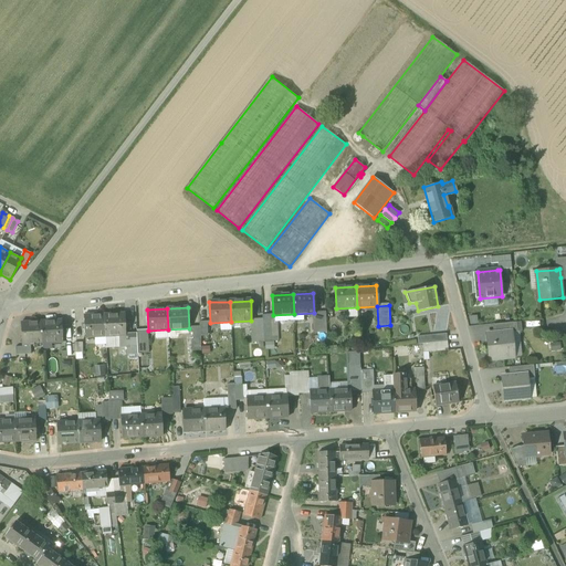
[(316,314),(317,334),(326,334),(325,313),(316,314)]
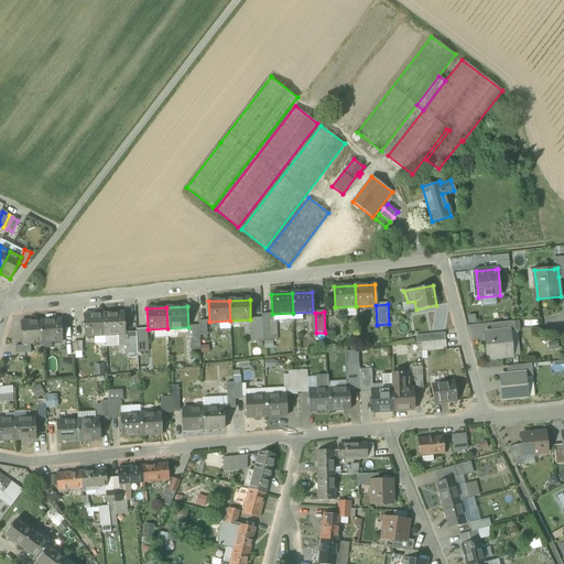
[(125,313),(104,314),(105,335),(126,334),(125,313)]
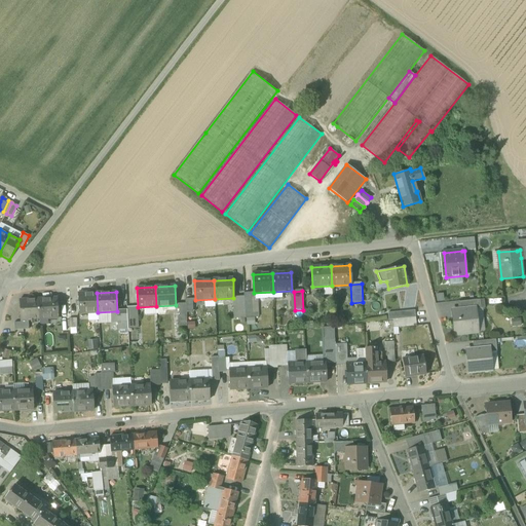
[(79,313),(98,312),(97,293),(78,294),(77,294),(79,313)]
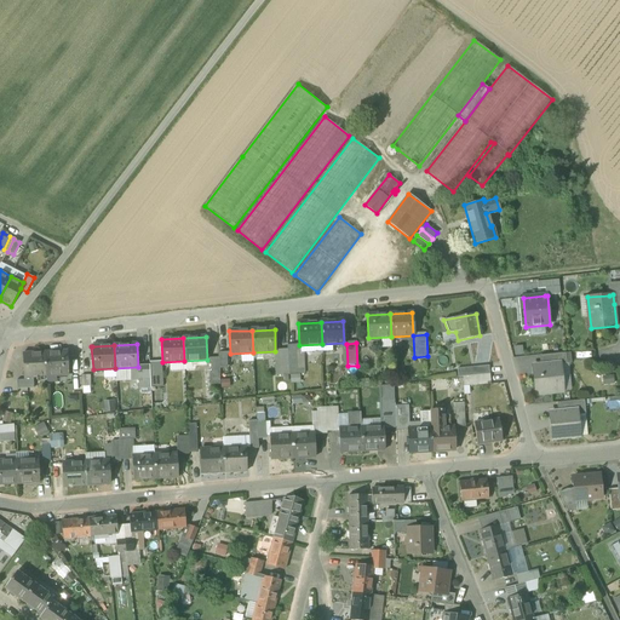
[(68,352),(46,354),(46,377),(69,375),(68,352)]
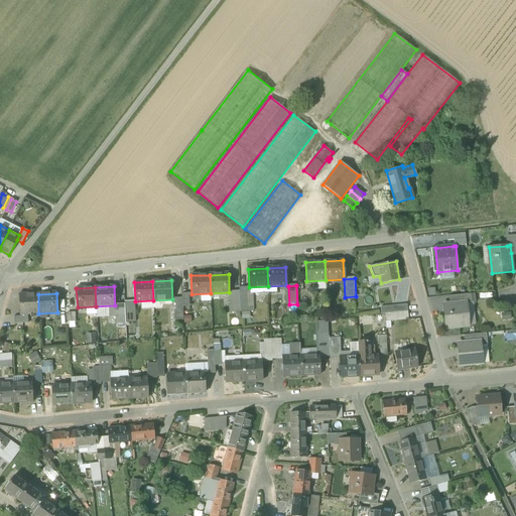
[(20,313),(38,313),(38,294),(19,295),(20,313)]
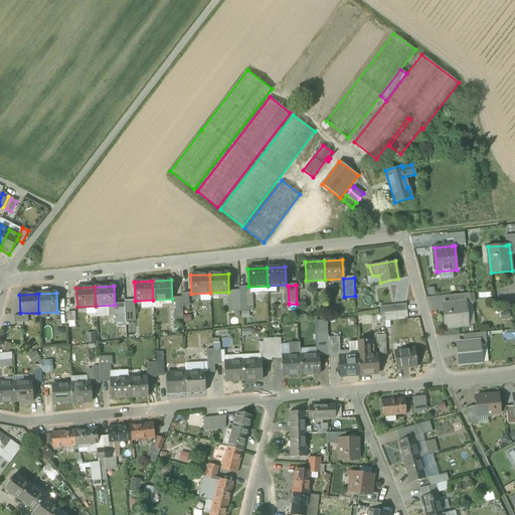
[(449,296),(449,304),(465,302),(465,303),(471,303),(470,294),(449,296)]
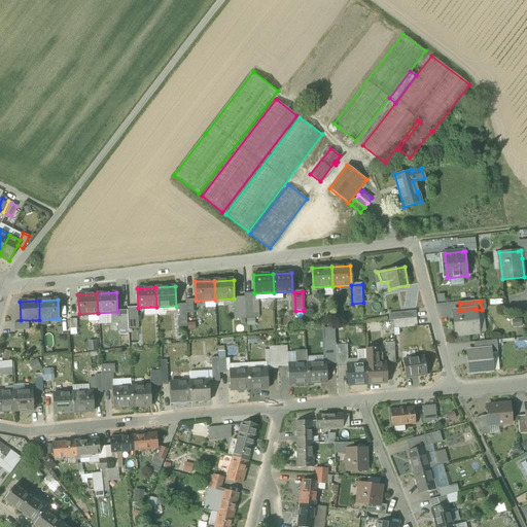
[(128,310),(128,311),(129,322),(136,322),(136,309),(128,310)]
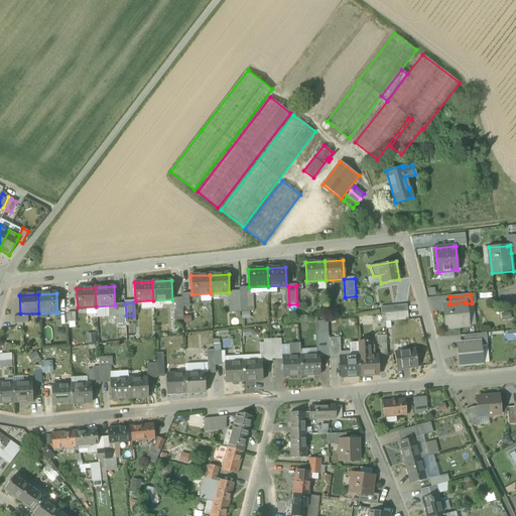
[(456,325),(456,328),(469,327),(466,303),(466,302),(449,304),(443,304),(443,305),(444,305),(445,312),(443,312),(445,326),(456,325)]
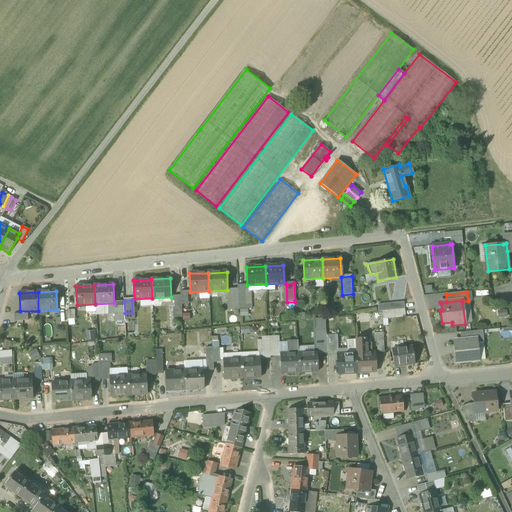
[(125,320),(125,313),(124,302),(114,303),(115,321),(125,320)]
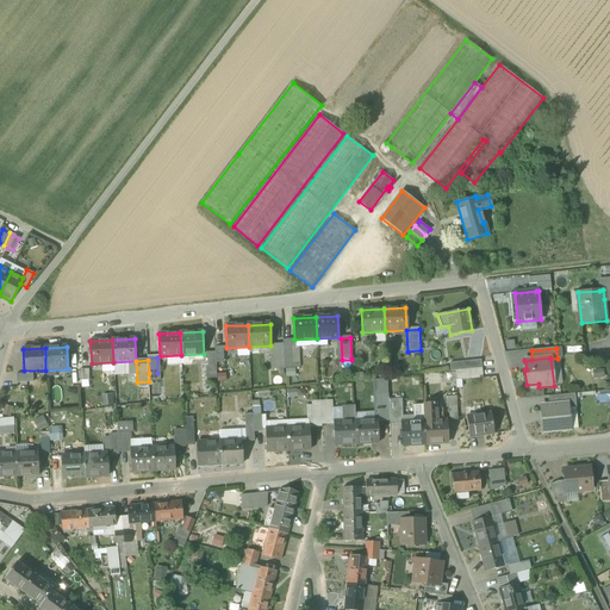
[(480,360),(461,362),(462,371),(481,368),(480,360)]
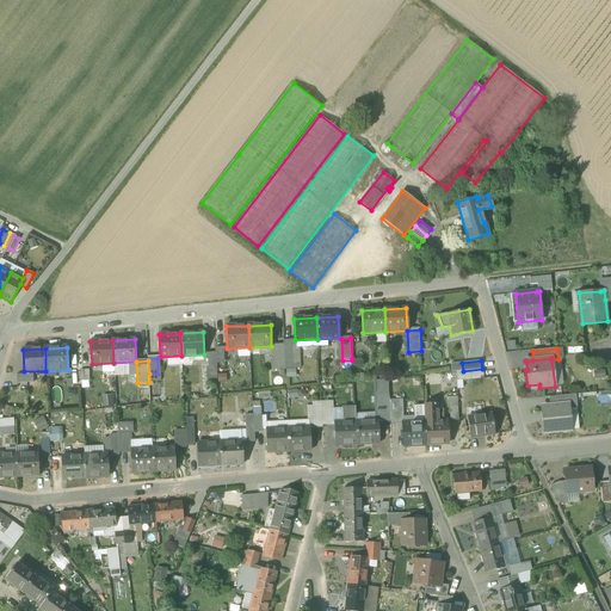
[(483,380),(482,369),(463,371),(464,381),(483,380)]
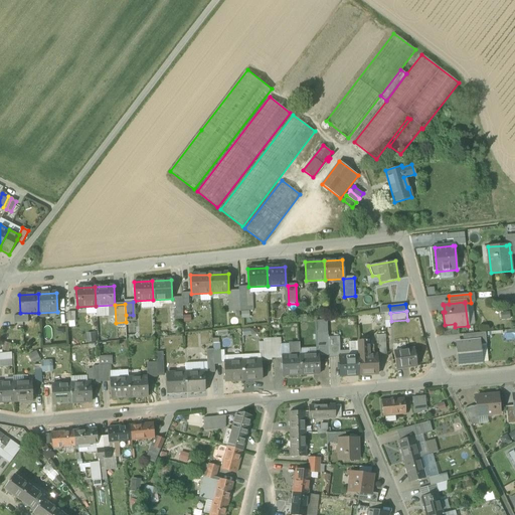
[(14,316),(14,324),(29,323),(28,316),(14,316)]
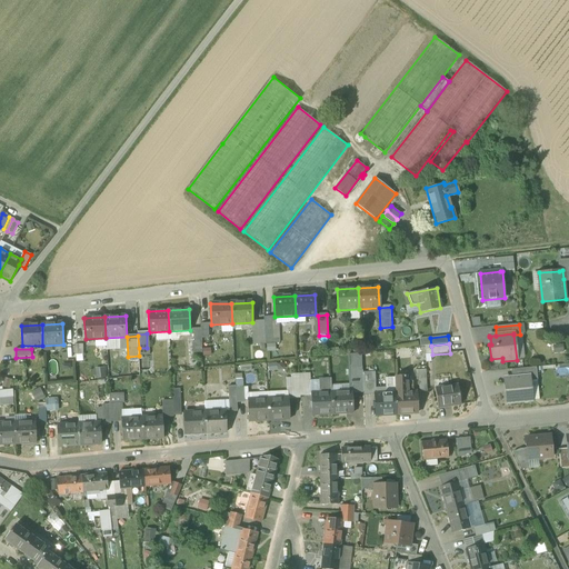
[(527,376),(528,381),(537,380),(538,380),(537,367),(512,370),(512,378),(527,376)]
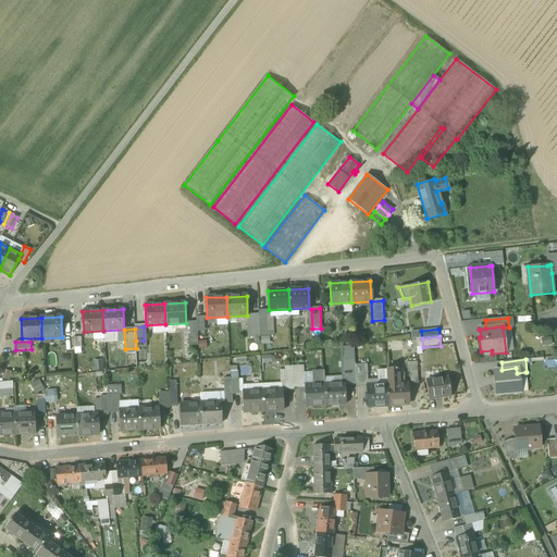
[(410,372),(411,384),(418,384),(417,362),(407,363),(408,372),(410,372)]
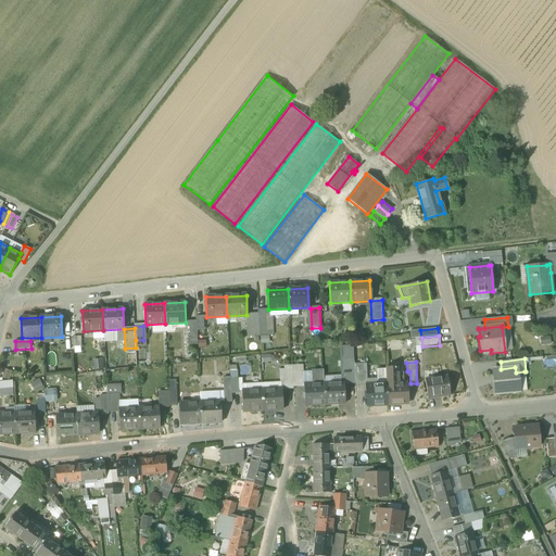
[(525,371),(516,373),(515,367),(501,369),(493,369),(495,394),(519,391),(527,391),(525,371)]
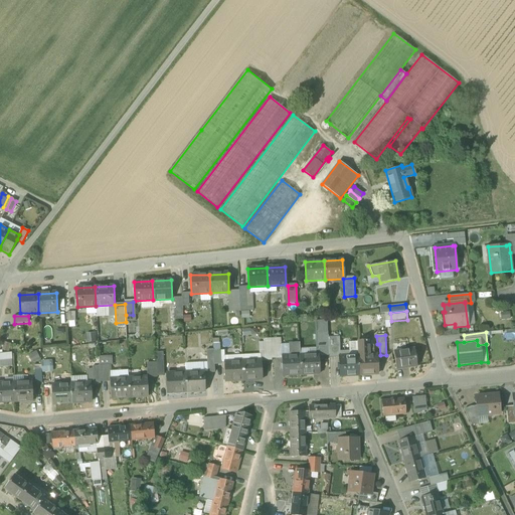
[(319,360),(329,360),(329,343),(328,341),(318,341),(319,354),(319,360)]
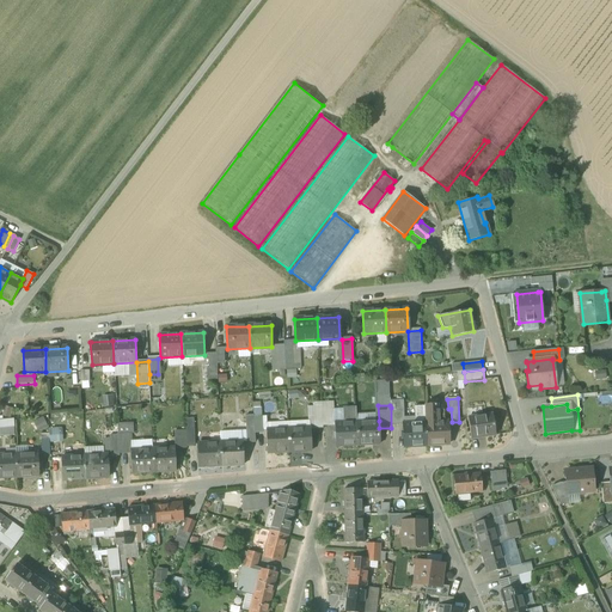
[(424,407),(426,423),(435,422),(435,418),(438,418),(436,410),(439,410),(439,405),(424,407)]
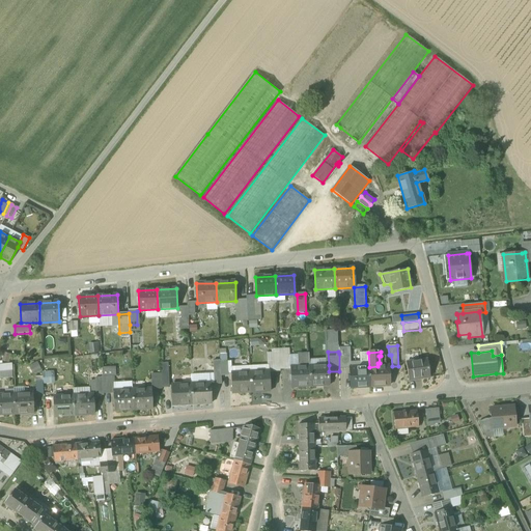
[(301,364),(301,367),(309,366),(309,355),(299,355),(300,364),(301,364)]
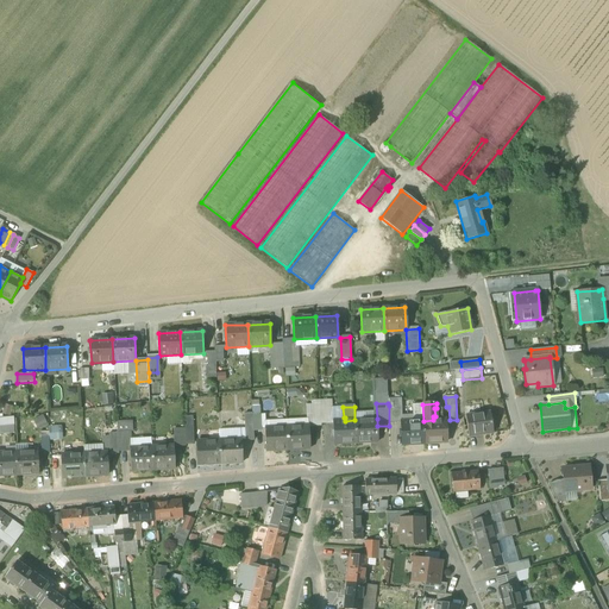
[(320,409),(320,412),(321,424),(330,424),(330,409),(320,409)]
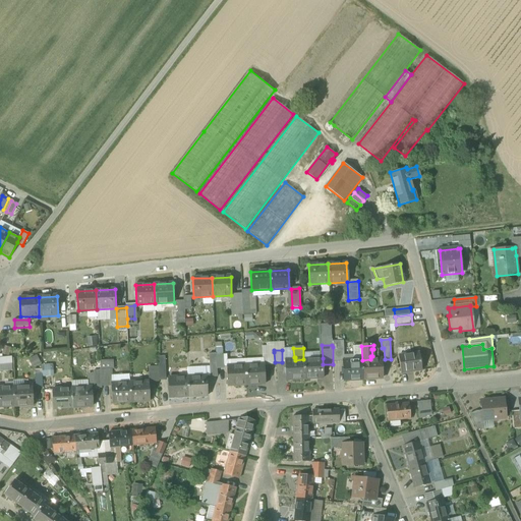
[(399,357),(401,373),(413,371),(413,372),(422,370),(420,353),(399,357)]
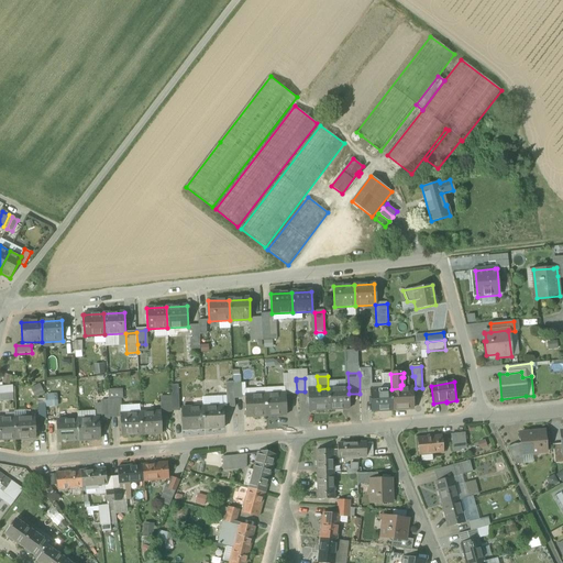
[(0,386),(0,401),(14,401),(13,386),(0,386)]
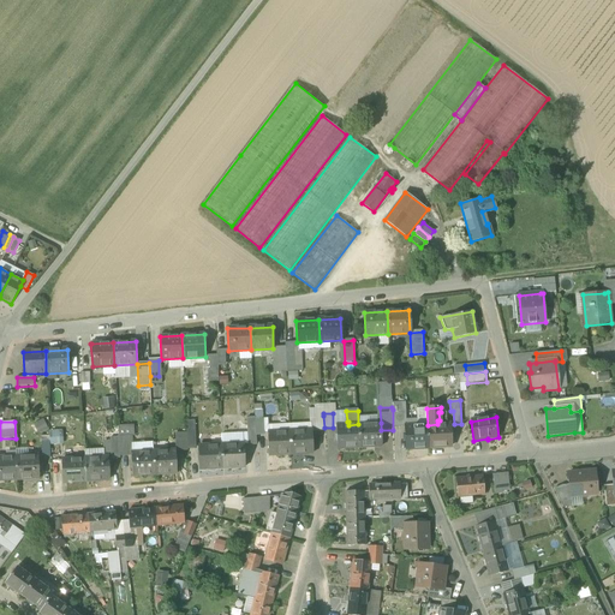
[(360,424),(358,424),(359,448),(382,447),(381,430),(381,423),(360,424)]
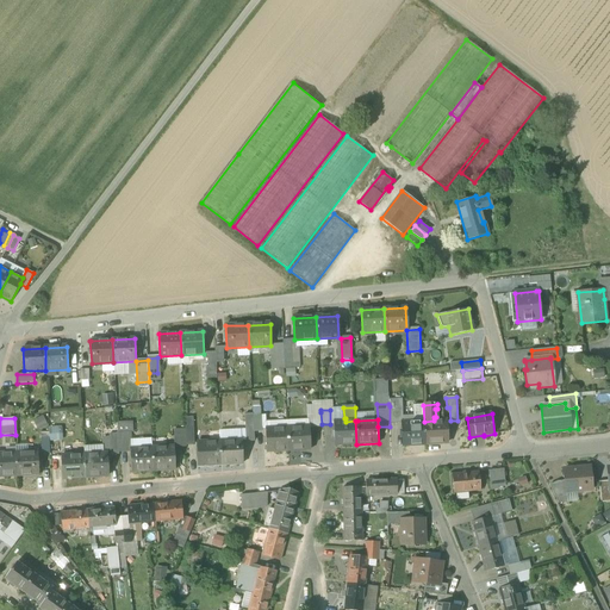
[(356,444),(355,421),(346,422),(334,422),(335,446),(356,444)]
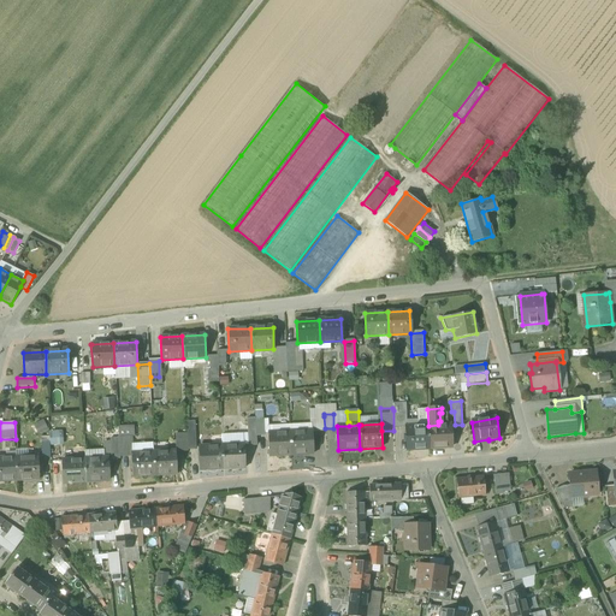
[(448,425),(438,425),(428,426),(430,448),(451,446),(450,425),(448,425)]
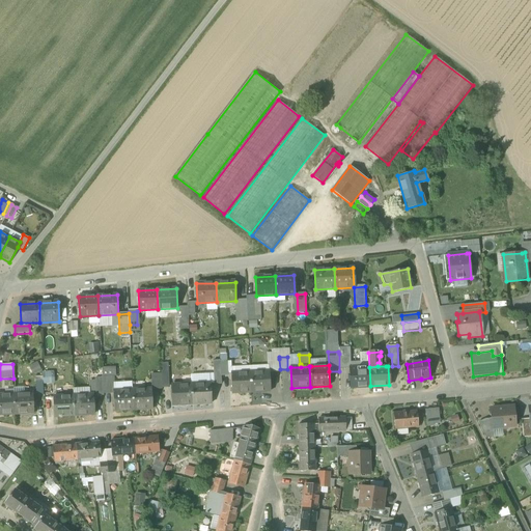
[(351,387),(370,386),(369,367),(350,368),(351,387)]
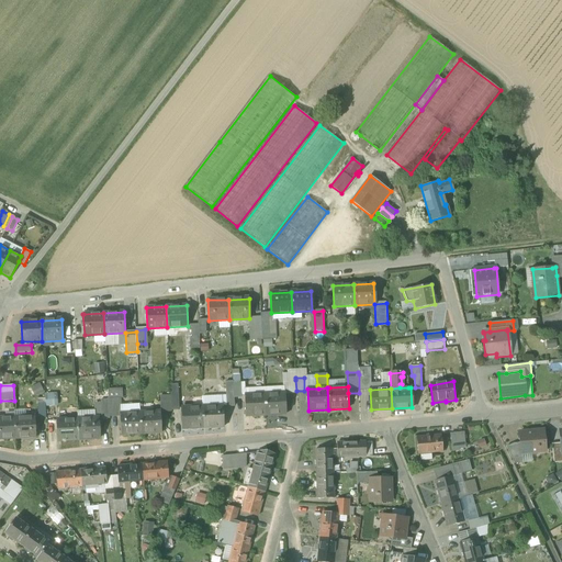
[(57,405),(56,393),(47,393),(48,405),(57,405)]
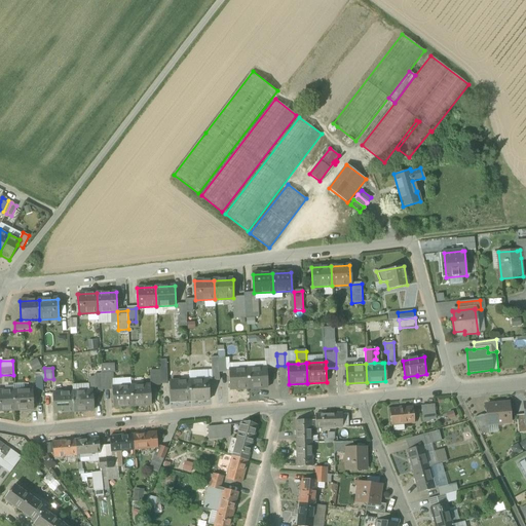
[(267,368),(248,369),(249,388),(268,387),(267,368)]
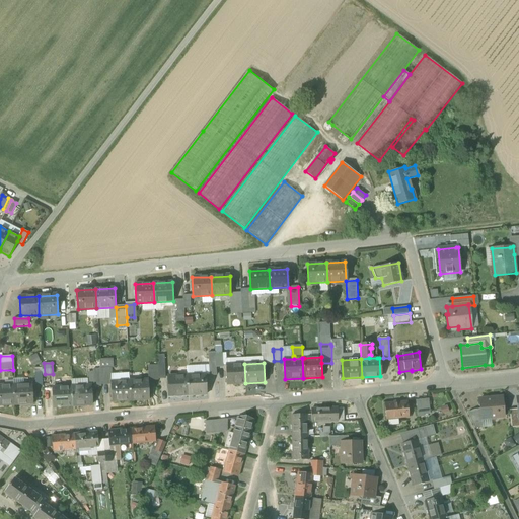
[(226,384),(245,383),(244,364),(226,365),(226,384)]
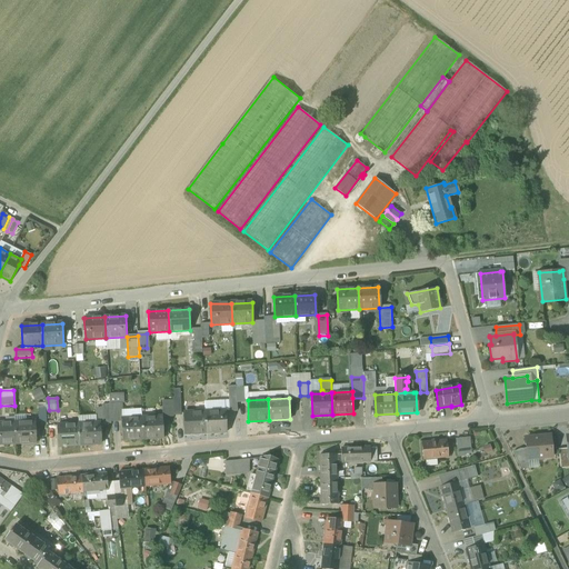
[(102,426),(110,426),(110,409),(101,409),(102,426)]
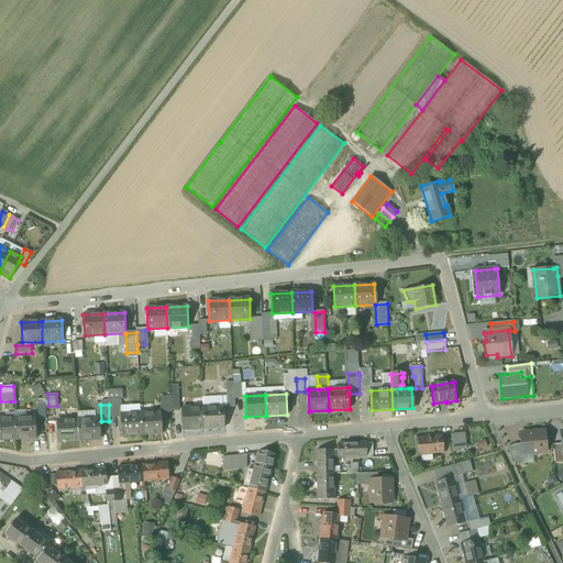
[(223,407),(203,408),(203,429),(224,428),(223,407)]
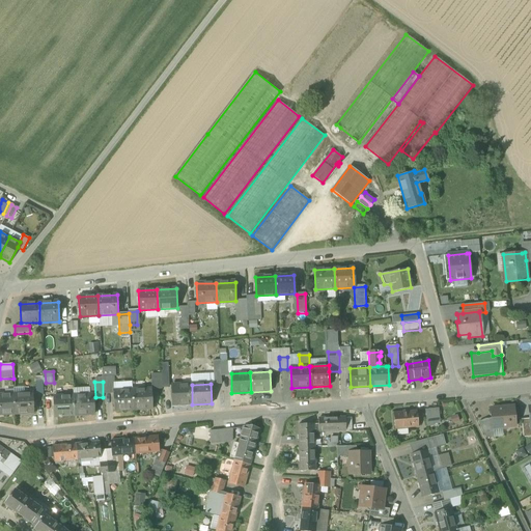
[(173,406),(192,404),(192,385),(172,386),(173,406)]
